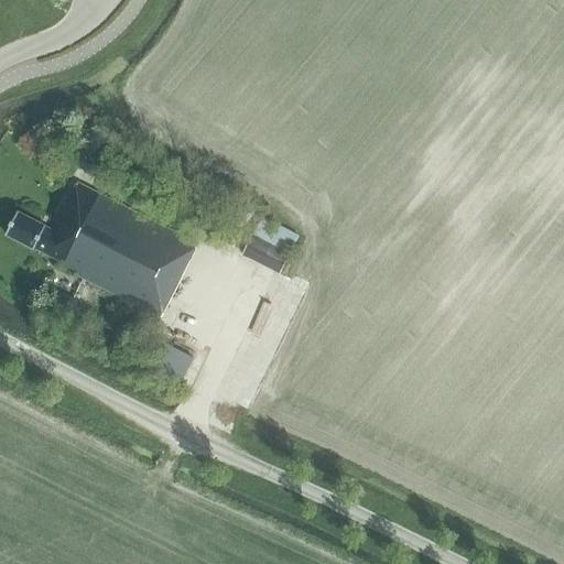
[(56,266),(161,317),(197,245),(75,184),(52,232),(44,228),(44,227),(15,214),(4,236),(33,250),(34,249),(58,261),(56,266)]
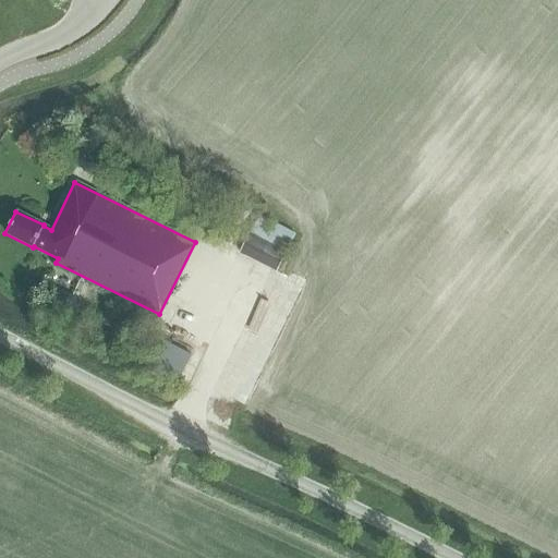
[(276,271),(295,233),(258,215),(239,253),(276,271)]
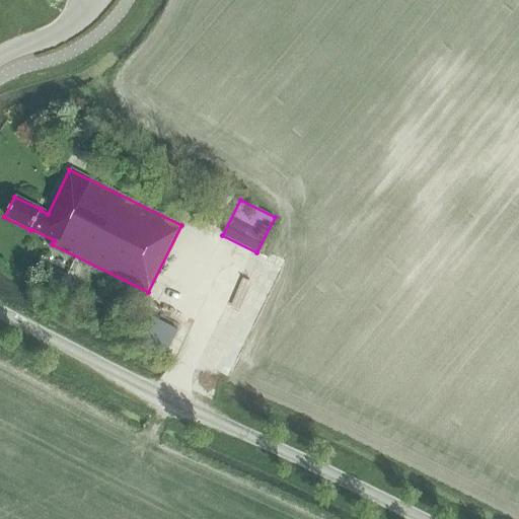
[(141,311),(128,335),(165,354),(178,330),(141,311)]
